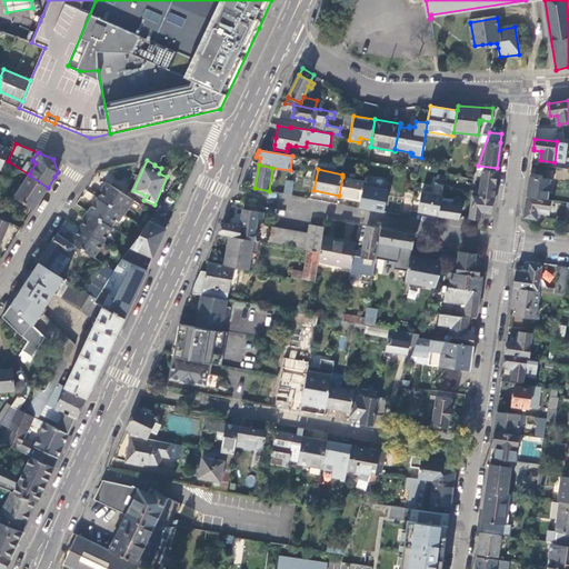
[(483,170),(480,193),(493,196),(495,182),(497,172),(483,170)]
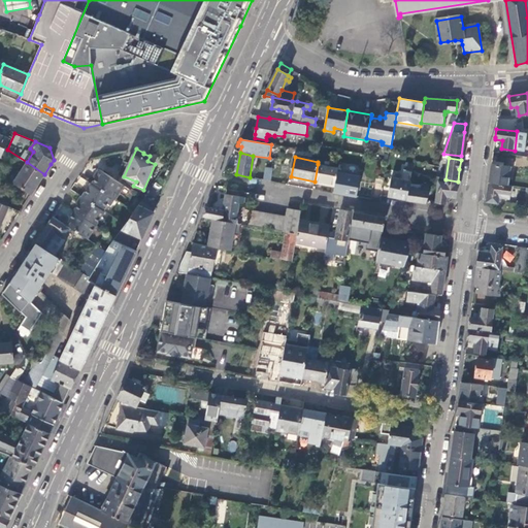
[(44,174),(27,162),(13,182),(31,194),(37,185),(44,174)]
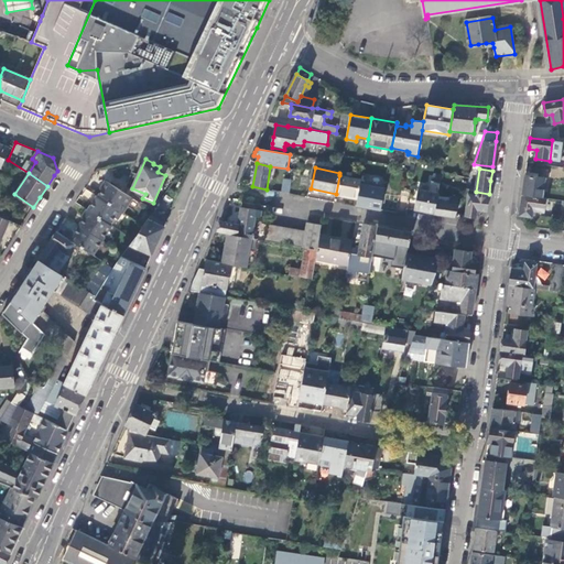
[(339,175),(336,194),(357,198),(360,184),(360,180),(339,175)]
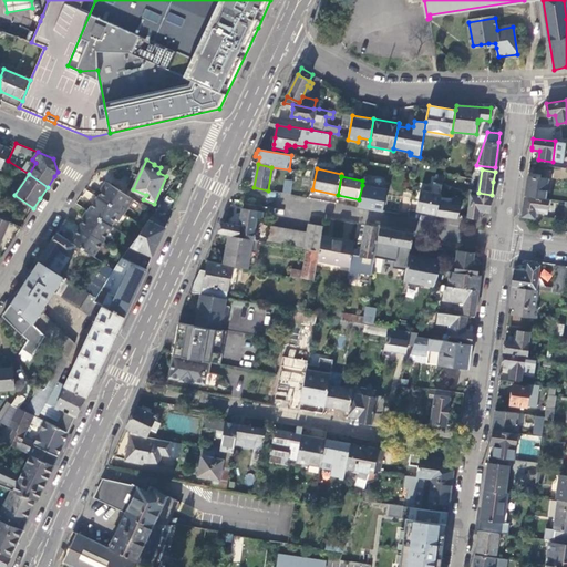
[(548,179),(528,176),(527,178),(525,196),(545,198),(548,179)]
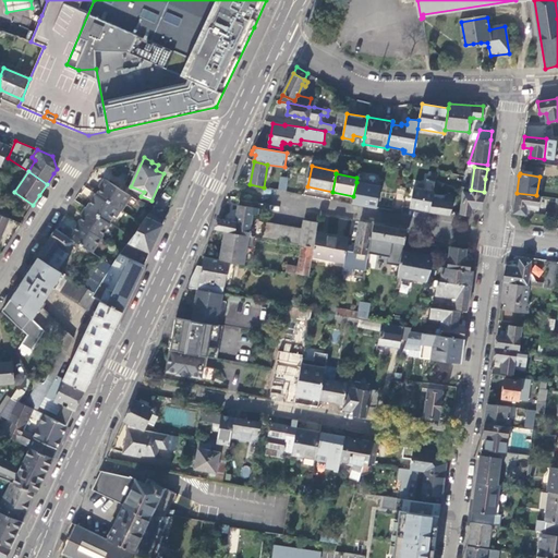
[(281,177),(279,190),(286,191),(288,178),(281,177)]
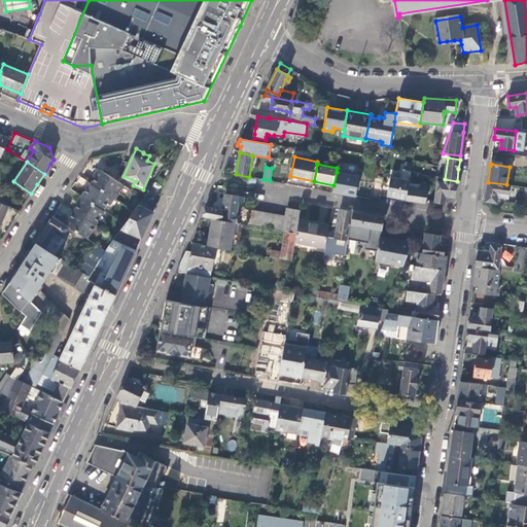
[(123,184),(115,180),(99,170),(96,176),(94,178),(95,179),(92,184),(113,198),(114,198),(123,184)]
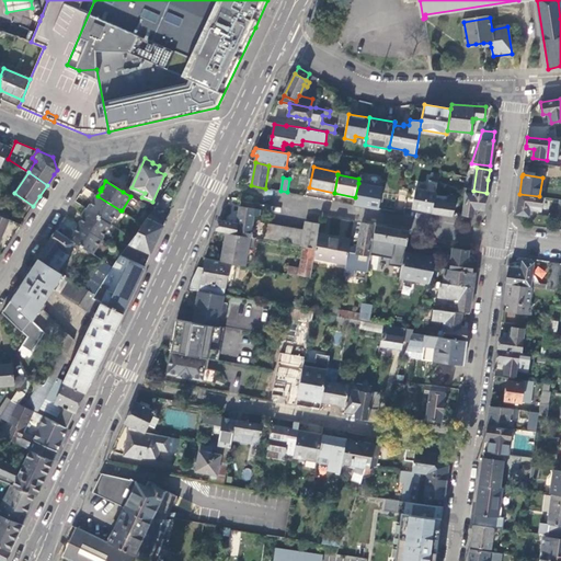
[(415,189),(412,208),(432,213),(434,201),(437,182),(431,181),(428,191),(415,189)]
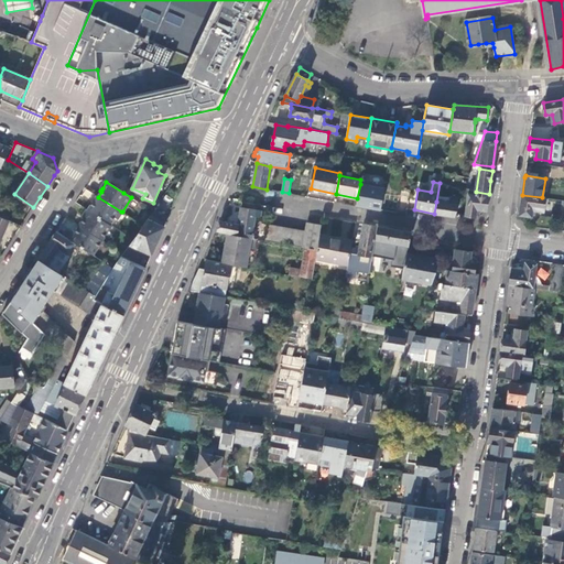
[(381,210),(384,187),(360,184),(357,198),(356,206),(381,210)]
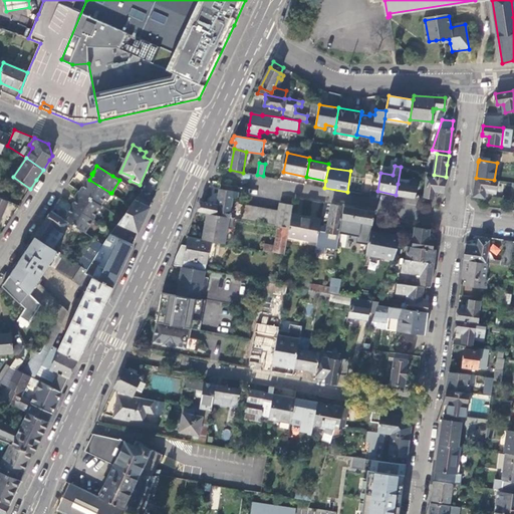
[(435,192),(444,192),(446,177),(434,175),(433,177),(427,177),(426,186),(424,196),(435,198),(435,192)]
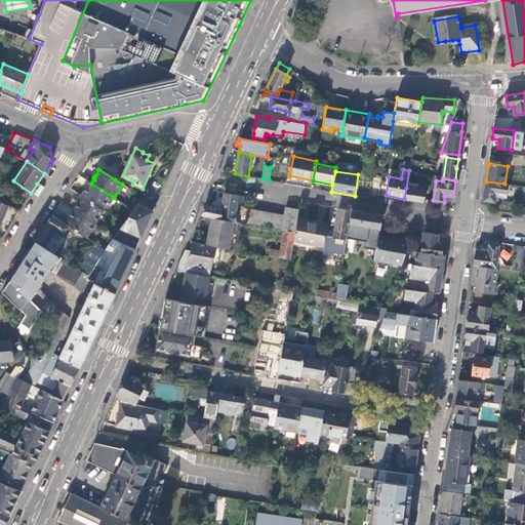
[(508,185),(505,184),(486,182),(485,187),(484,201),(495,202),(496,196),(506,198),(508,185)]
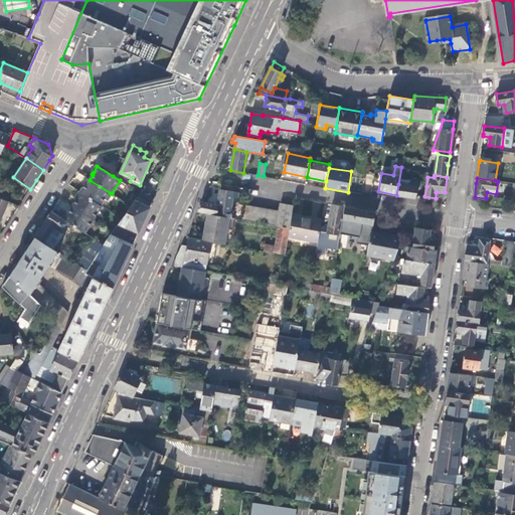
[(90,180),(89,179),(84,185),(80,192),(101,204),(105,198),(107,199),(111,193),(90,180)]
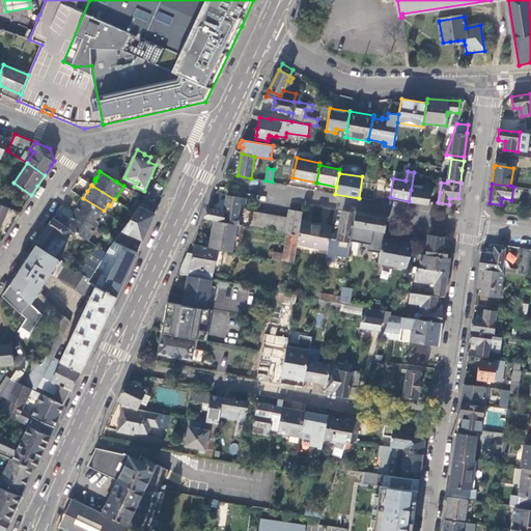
[(378,185),(375,197),(382,199),(384,186),(378,185)]
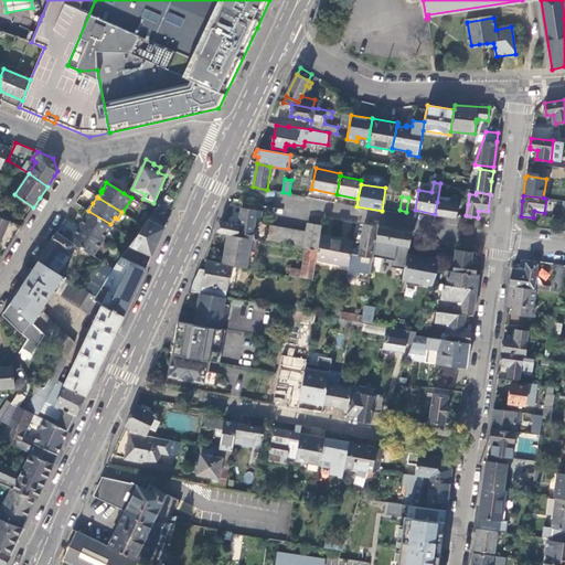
[(437,202),(435,214),(456,216),(460,205),(459,205),(451,204),(437,202)]
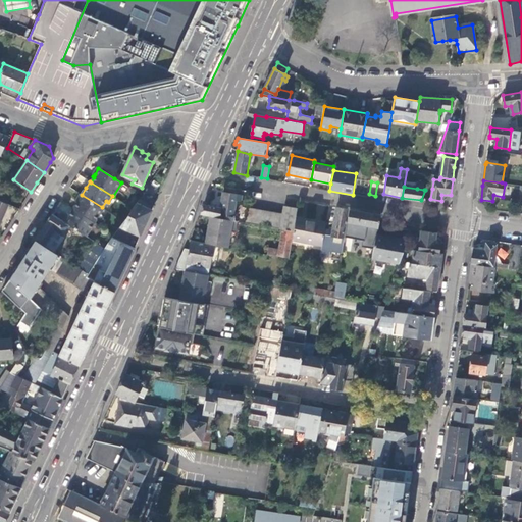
[(0,192),(0,200),(7,203),(10,196),(0,192)]
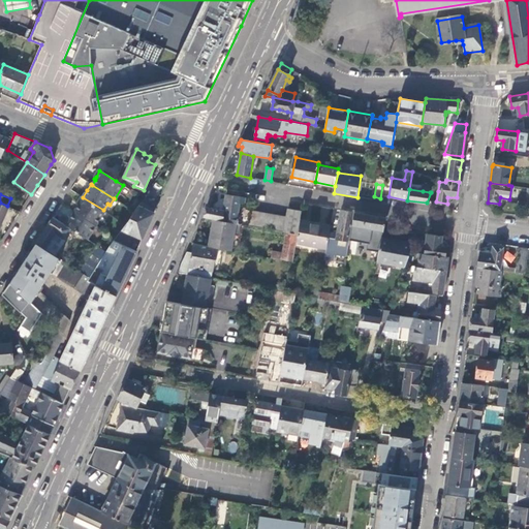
[(222,221),(241,224),(248,225),(248,224),(251,211),(251,208),(242,206),(240,216),(237,215),(240,204),(244,204),(245,197),(225,194),(223,211),(222,221)]
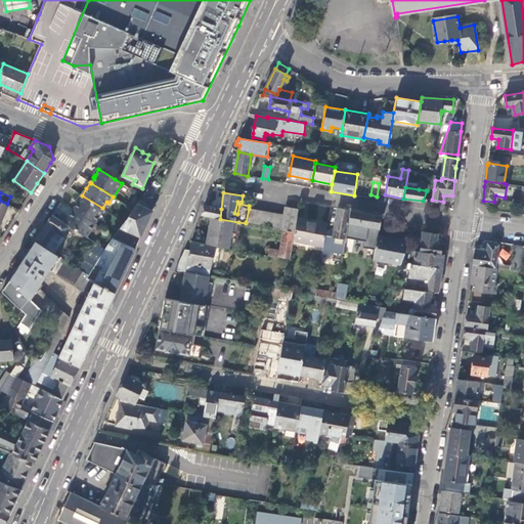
[(82,195),(81,194),(78,200),(76,202),(78,203),(75,209),(95,222),(103,209),(102,208),(82,195)]
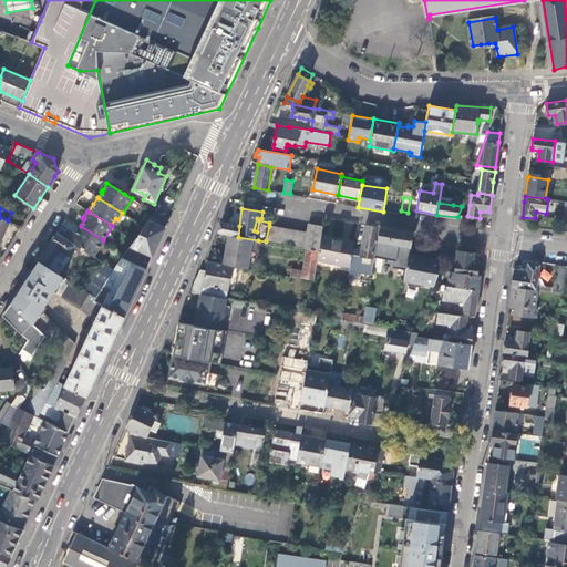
[(122,257),(146,269),(169,219),(154,212),(122,257)]
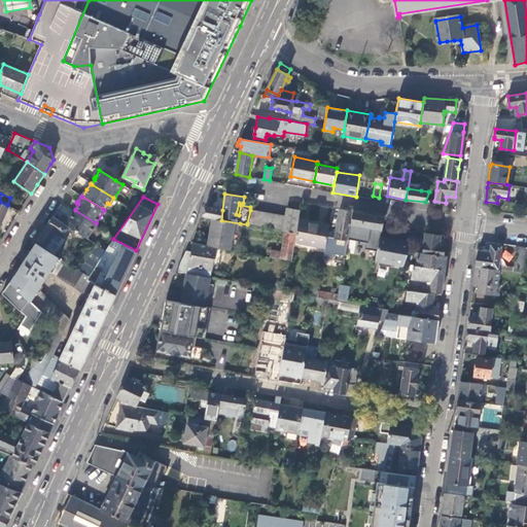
[(222,210),(208,207),(203,217),(212,218),(221,220),(222,210)]
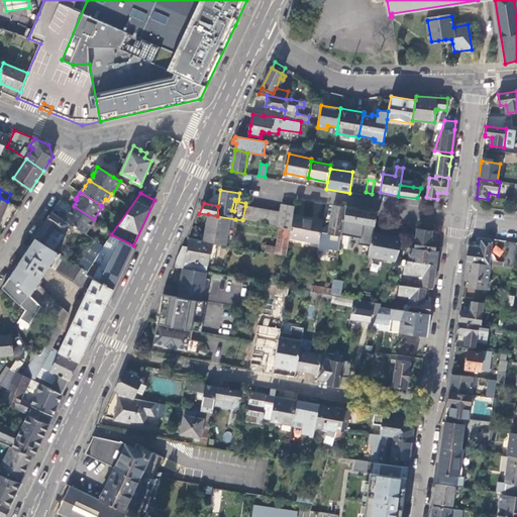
[(295,206),(282,204),(281,212),(278,225),(278,227),(281,227),(291,229),(294,215),(295,206)]
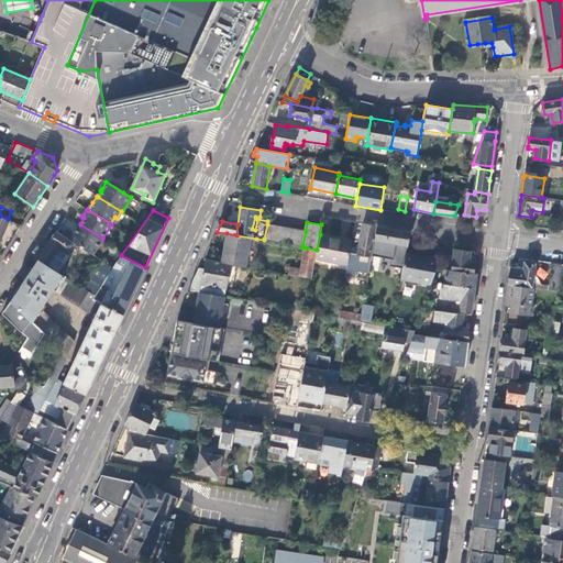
[(460,231),(470,233),(472,224),(462,222),(460,231)]
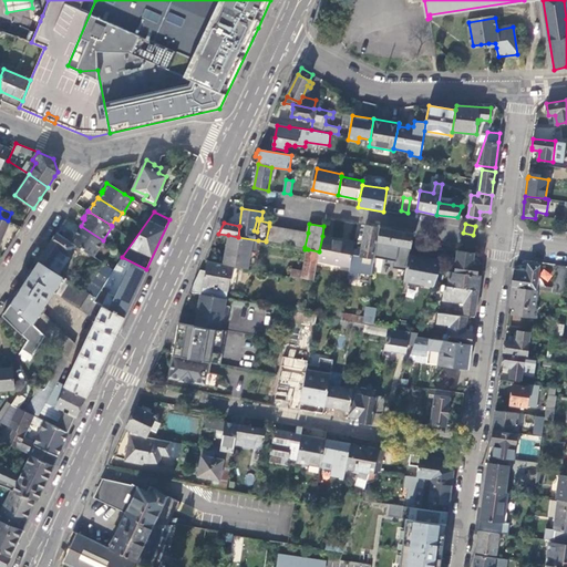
[(380,227),(366,225),(362,247),(358,246),(358,249),(353,248),(350,266),(348,278),(359,279),(360,271),(372,274),(374,256),(380,227)]
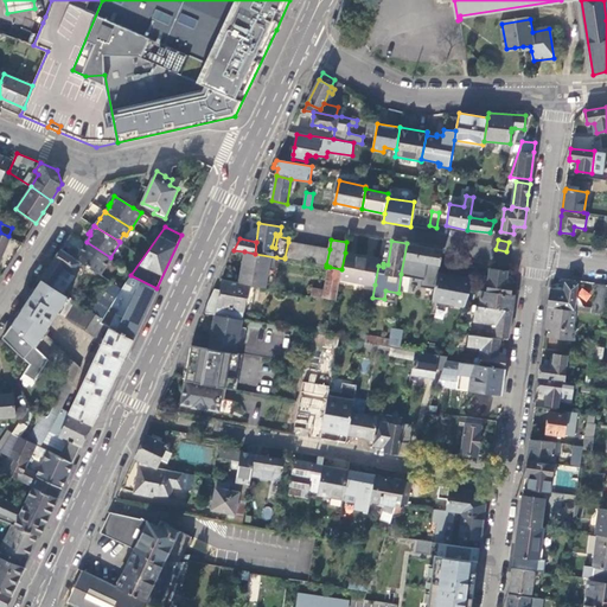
[(77,253),(74,257),(84,264),(101,274),(110,257),(87,242),(82,249),(80,249),(77,253)]
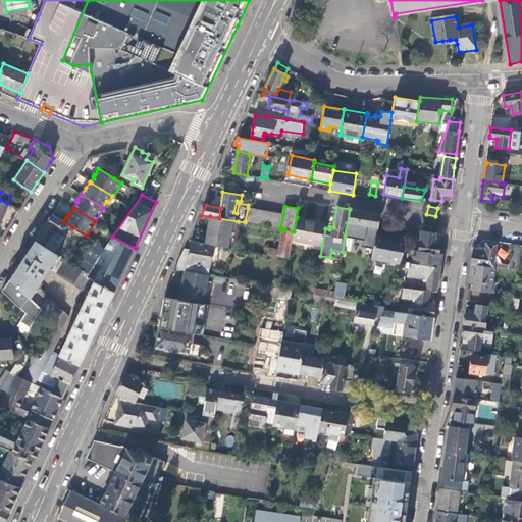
[(252,222),(254,209),(248,208),(245,221),(252,222)]
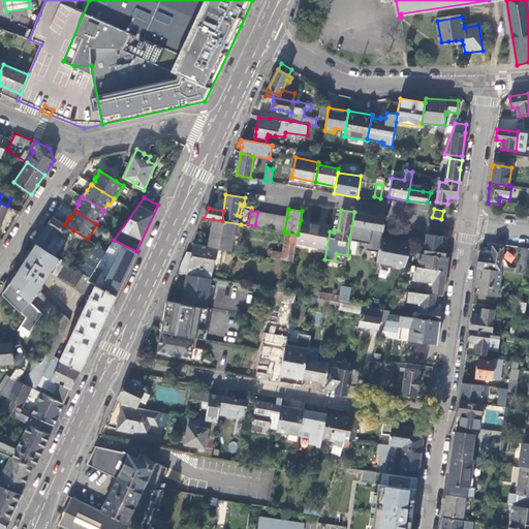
[(265,213),(257,212),(255,225),(262,226),(265,213)]
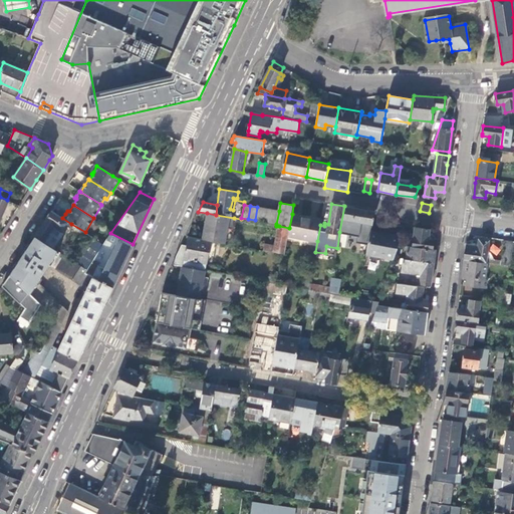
[(339,232),(357,236),(356,242),(368,245),(371,230),(374,212),(344,206),(339,232)]
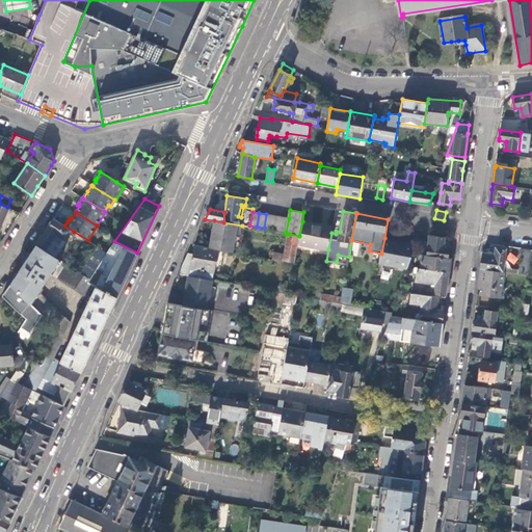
[(272,215),(266,214),(264,228),(270,230),(272,215)]
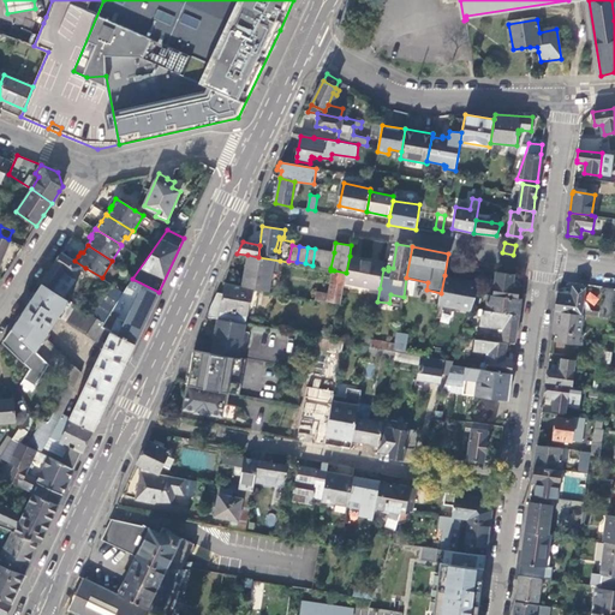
[(323,250),(315,249),(312,266),(320,267),(323,250)]
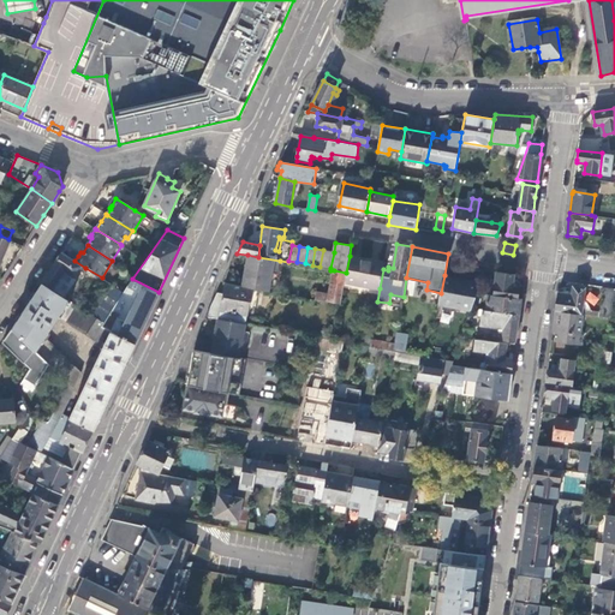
[(334,252),(323,250),(320,267),(330,268),(334,252)]
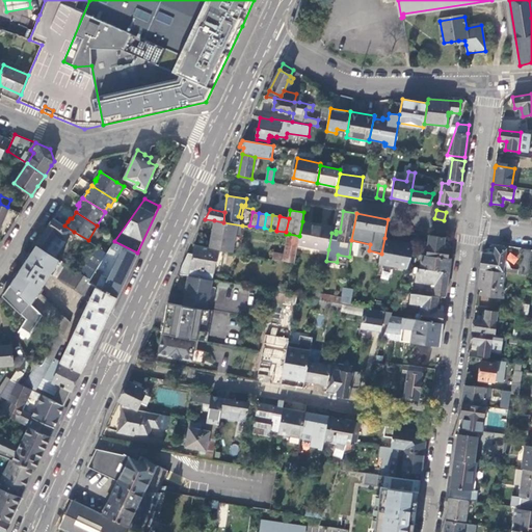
[(64,225),(54,218),(45,233),(36,245),(57,258),(62,249),(51,242),(56,234),(64,240),(68,235),(71,237),(72,235),(74,232),(64,225)]
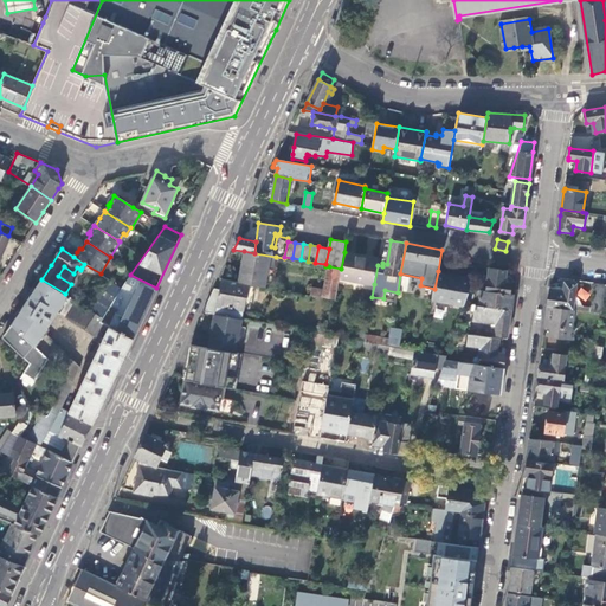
[(274,270),(276,257),(255,253),(244,251),(238,283),(249,284),(264,288),(268,269),(274,270)]
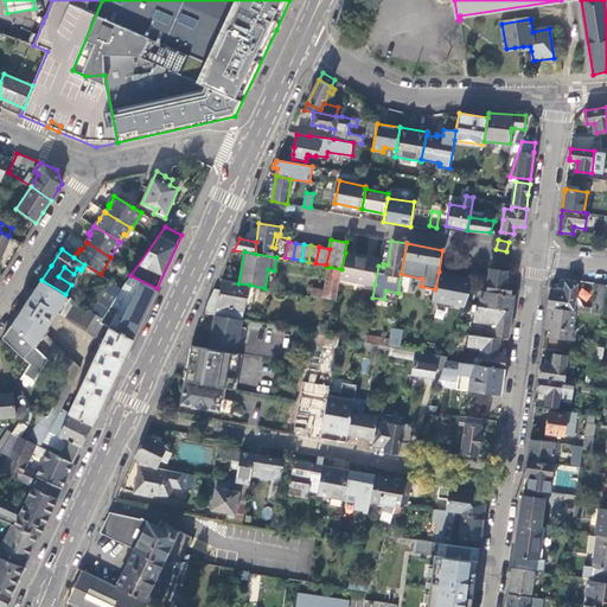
[(378,266),(379,259),(345,253),(342,269),(339,279),(375,285),(378,266)]
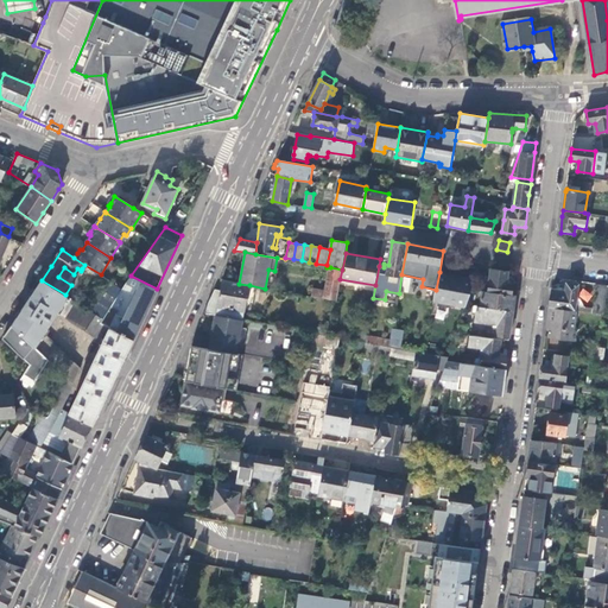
[(112,282),(101,274),(84,265),(82,268),(109,285),(112,282)]
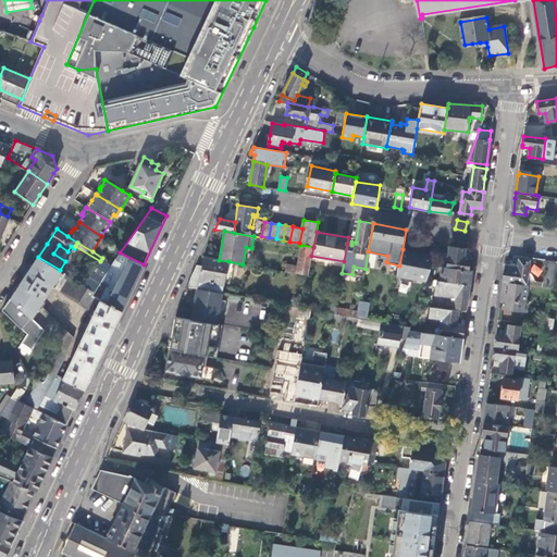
[(313,247),(302,245),(298,268),(286,265),(285,273),(308,277),(311,256),(313,247)]
